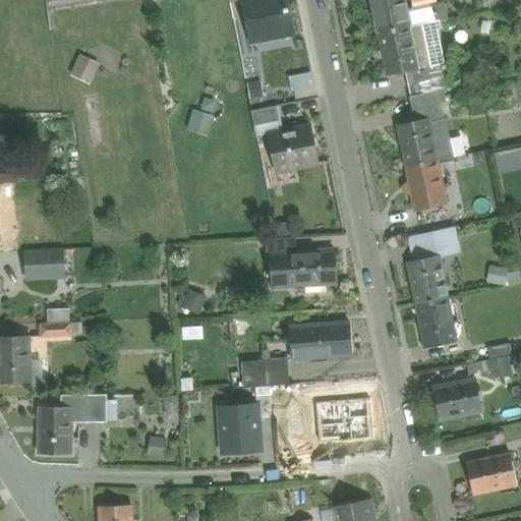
[(285,0),(239,0),(240,1),(248,42),(292,32),(285,0)]
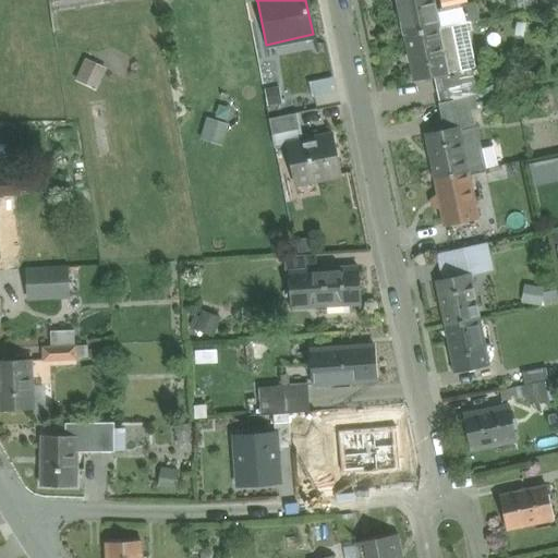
[(433,0),(396,0),(403,36),(470,22),(466,7),(436,13),(433,0)]
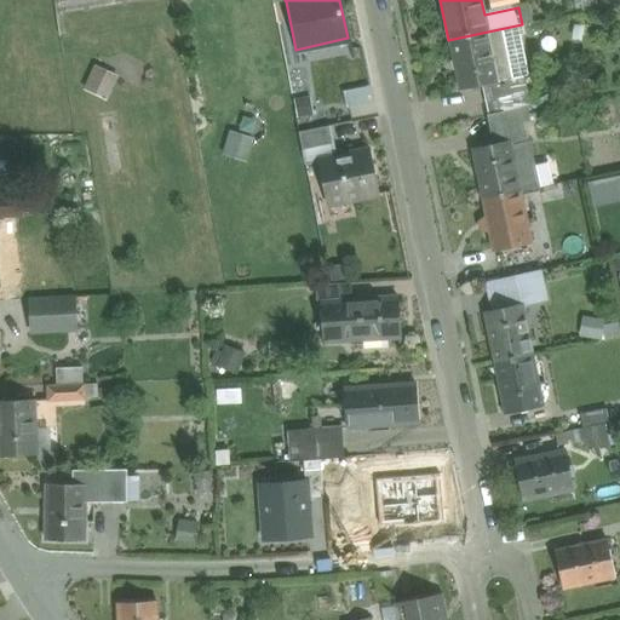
[(529,6),(518,7),(522,24),(533,22),(529,6)]
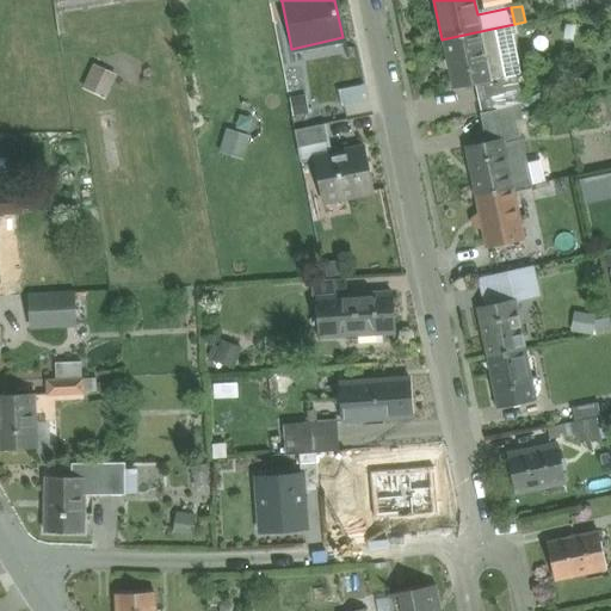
[(514,24),(442,39),(452,88),(475,84),(491,81),(491,80),(517,75),(520,74),(512,35),(516,34),(514,24)]
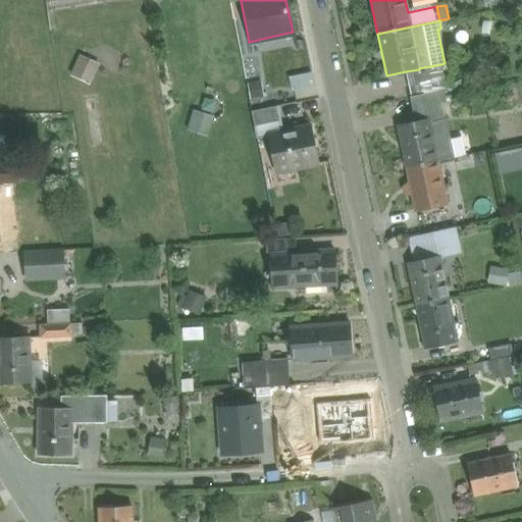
[(271,48),(297,43),(296,37),(270,41),(271,48)]
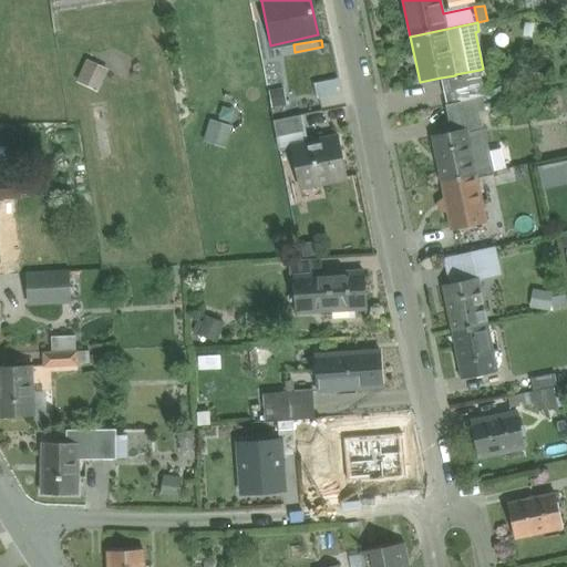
[(102,78),(84,70),(78,82),(96,90),(102,78)]
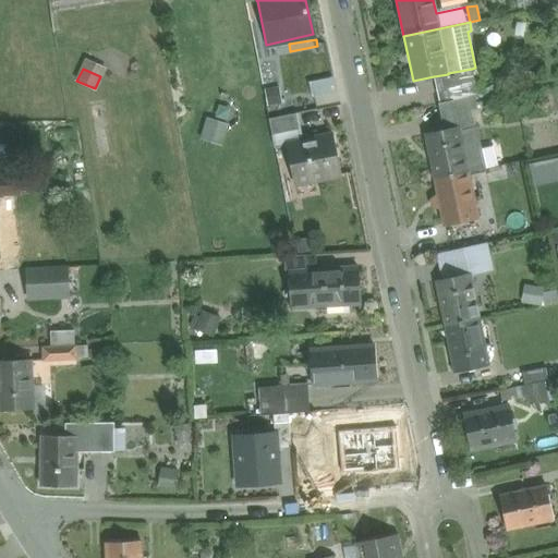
[(472,69),(448,73),(448,74),(434,76),(439,104),(469,97),(477,95),(472,69)]
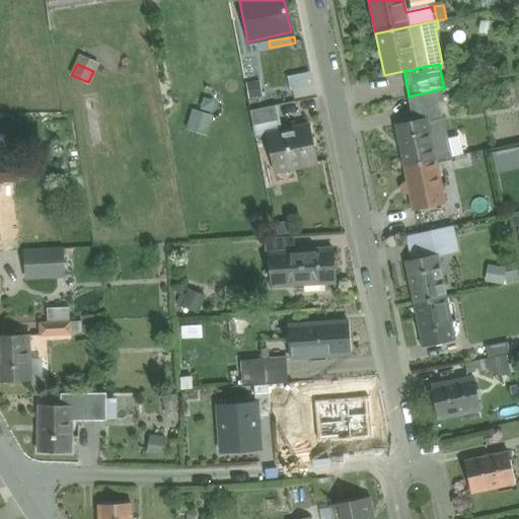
[(290,90),(311,86),(308,72),(287,76),(290,90)]
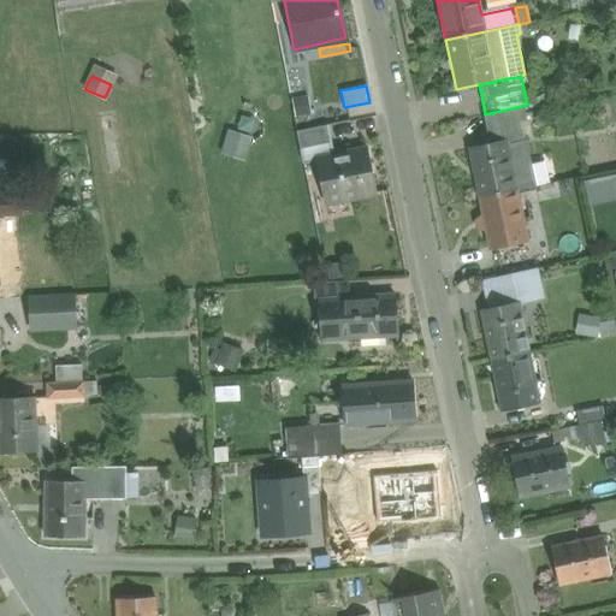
[(295,117),(312,114),(308,95),(291,99),(295,117)]
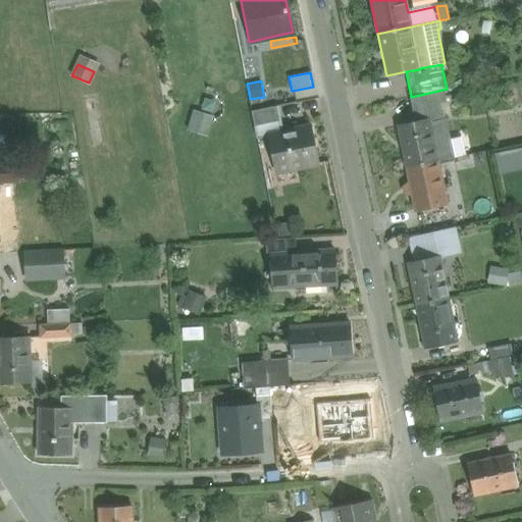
[(411,97),(410,97),(415,118),(424,116),(442,112),(438,91),(411,97)]
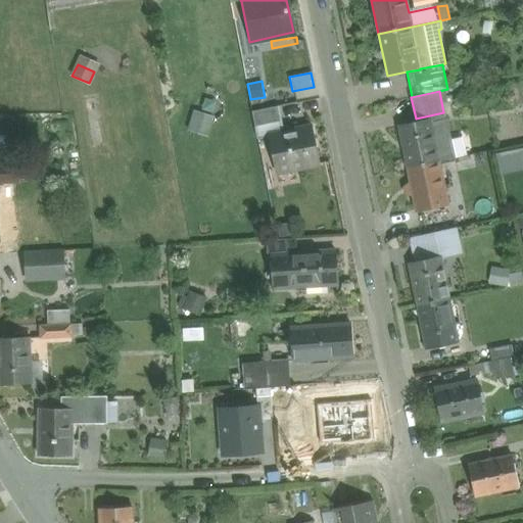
[(278,106),(252,111),(257,139),(269,137),(284,134),(278,106)]
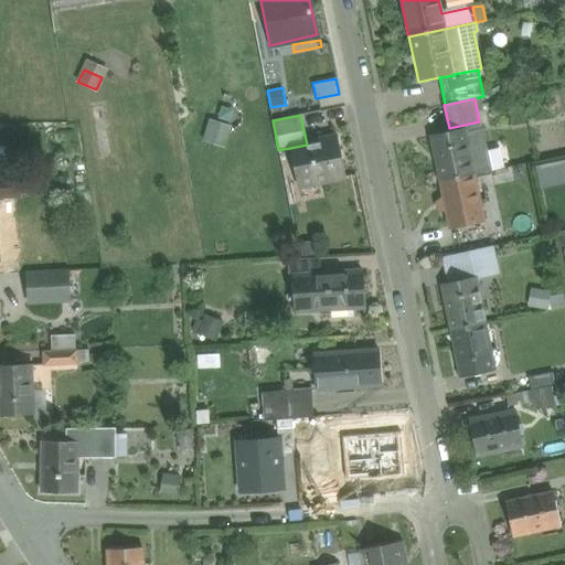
[(225,148),(232,126),(209,119),(202,141),(225,148)]
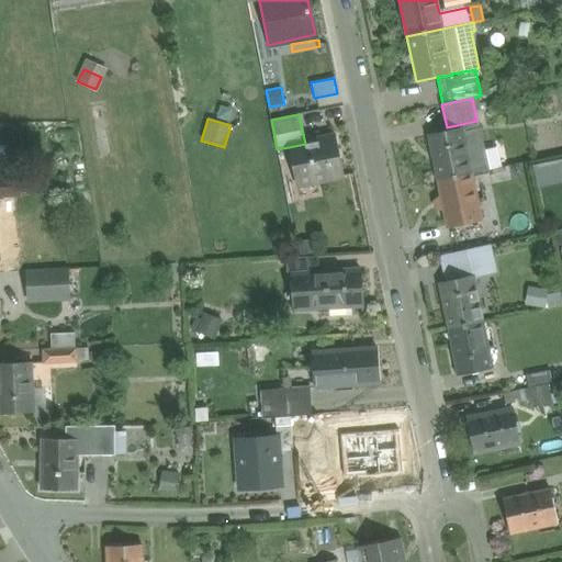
[(476,121),(457,125),(458,128),(428,135),(437,180),(472,173),(501,168),(496,147),(484,150),(480,128),(478,128),(476,121)]
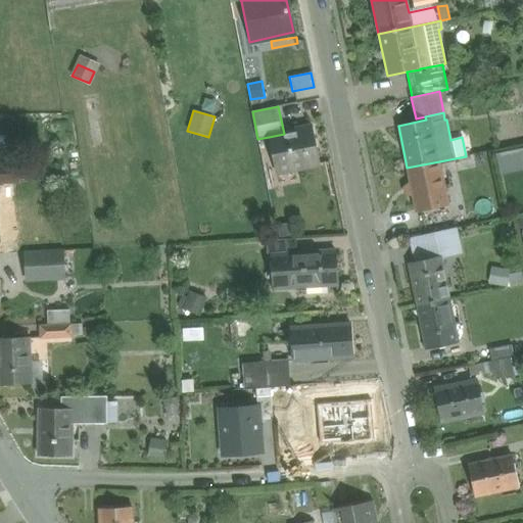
[(284,134),(269,137),(275,172),(318,163),(312,128),(284,134)]
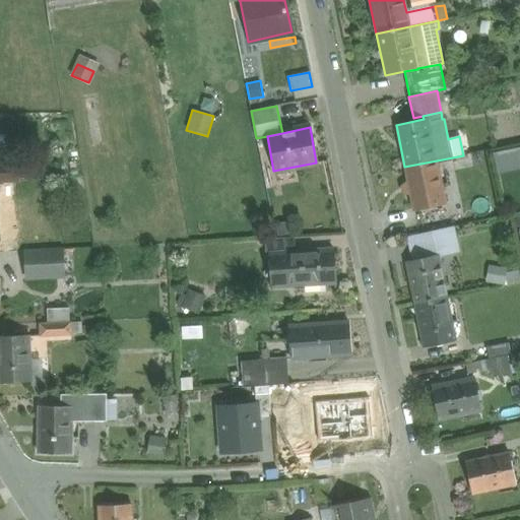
[(437,160),(404,167),(413,208),(445,202),(437,160)]
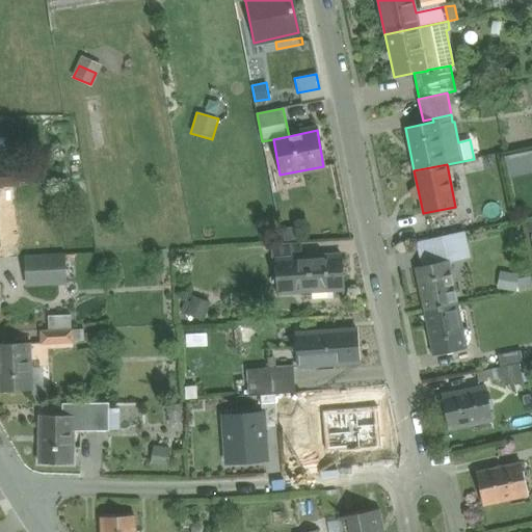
[(19,168),(0,169),(0,185),(19,184),(19,168)]
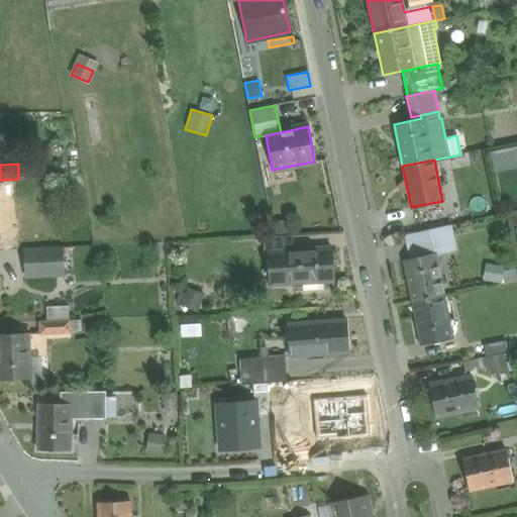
[(435,255),(456,250),(451,225),(404,235),(409,259),(435,253),(435,255)]
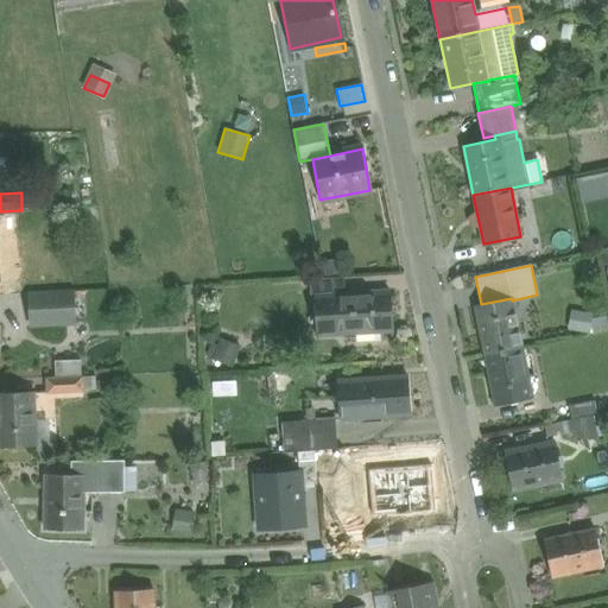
[(344,277),(310,279),(311,298),(325,298),(325,295),(346,293),(344,277)]
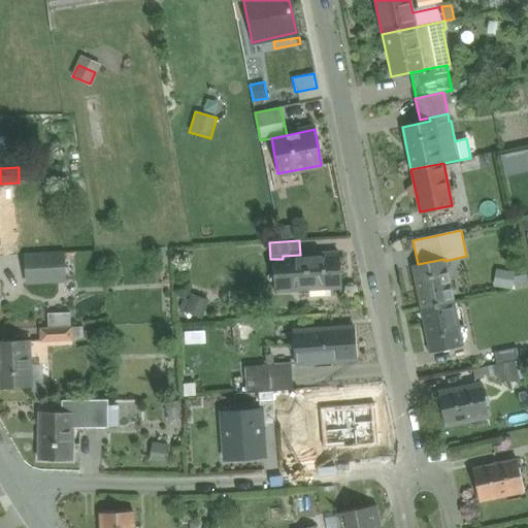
[(300,255),(283,256),(283,259),(285,290),(295,289),(295,290),(340,287),(338,253),(300,255)]
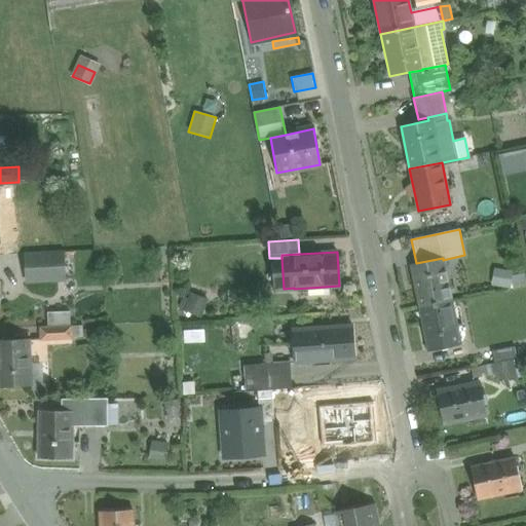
[(63,253),(26,255),(27,282),(64,279),(63,253)]
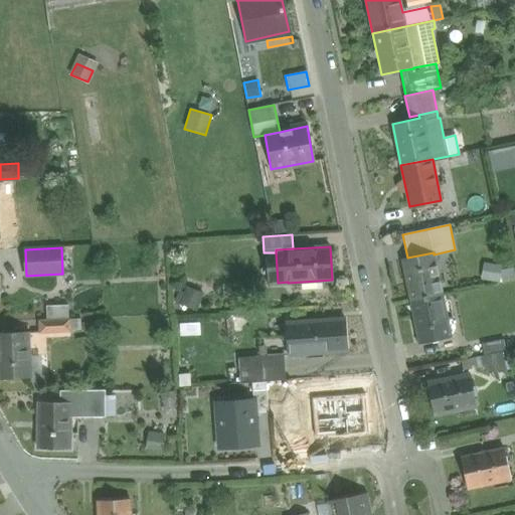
[(407,258),(401,259),(410,301),(442,295),(434,254),(434,252),(407,258)]
